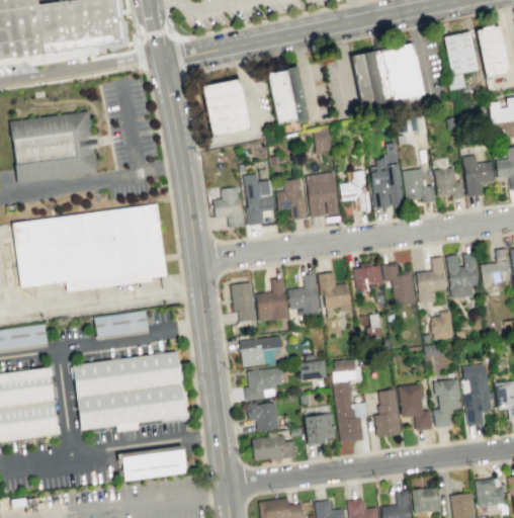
[(0,0),(39,0),(40,5),(78,0),(116,0),(121,33),(122,44),(0,59),(0,0)]
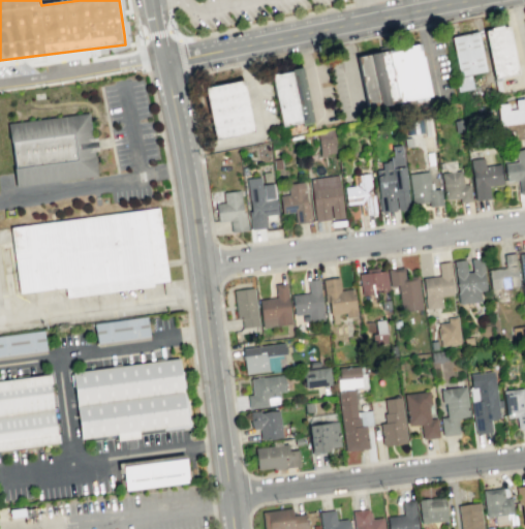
[(487,31),(511,26),(521,74),(496,80),(487,31)]
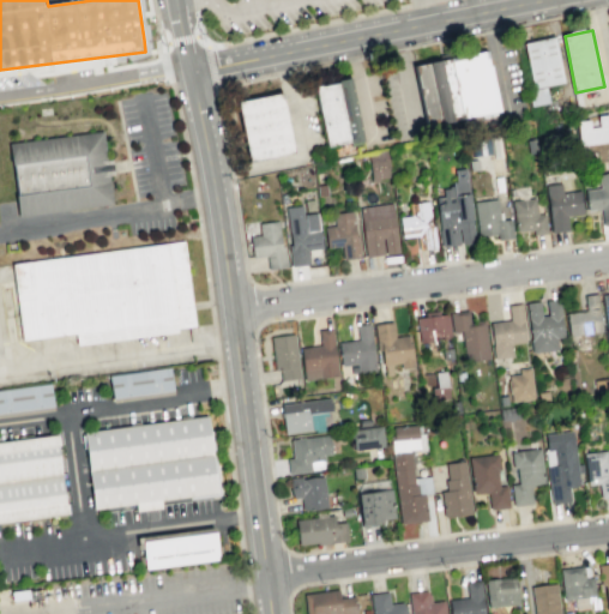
[(528,44),(558,38),(567,84),(537,90),(528,44)]
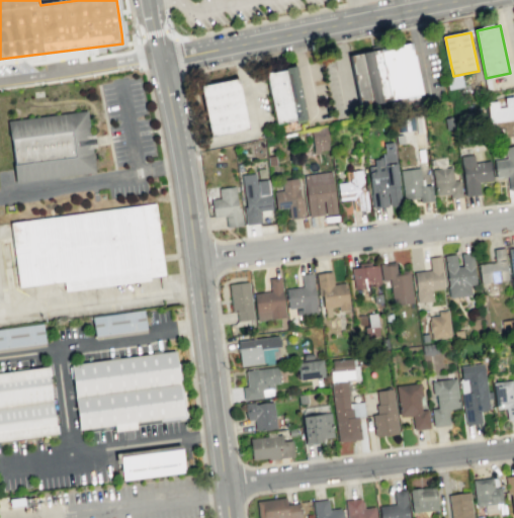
[(415,44),(404,47),(404,50),(384,54),(394,100),(425,94),(415,44)]
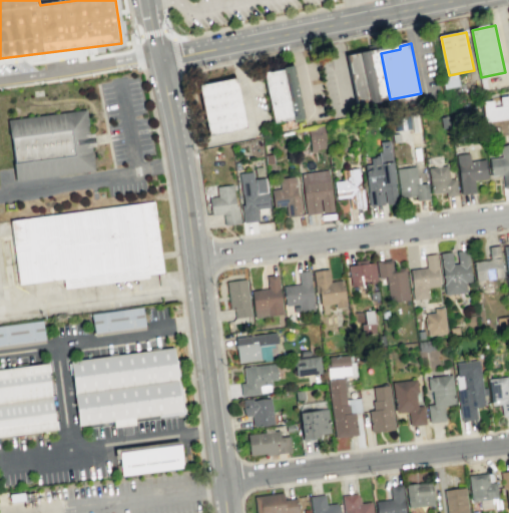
[(349,56),(379,50),(390,99),(359,106),(349,56)]
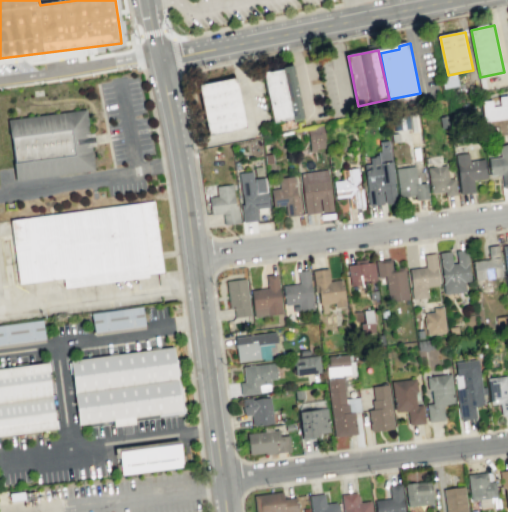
[(264,72),(295,67),(305,118),(274,124),(264,72)]
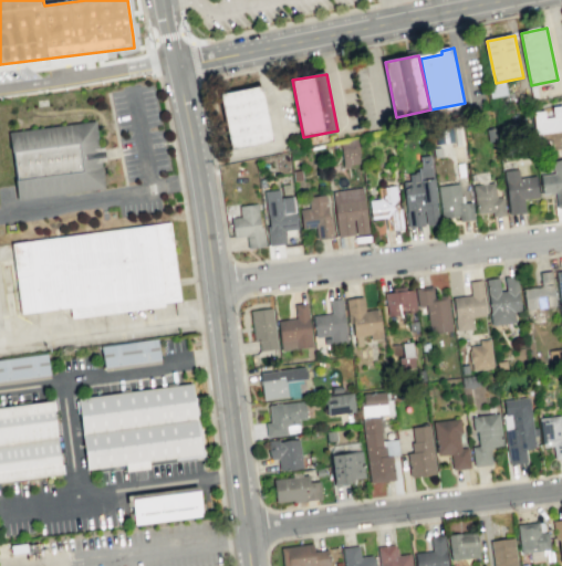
[(263,87),(221,95),(231,150),(274,142),(263,87)]
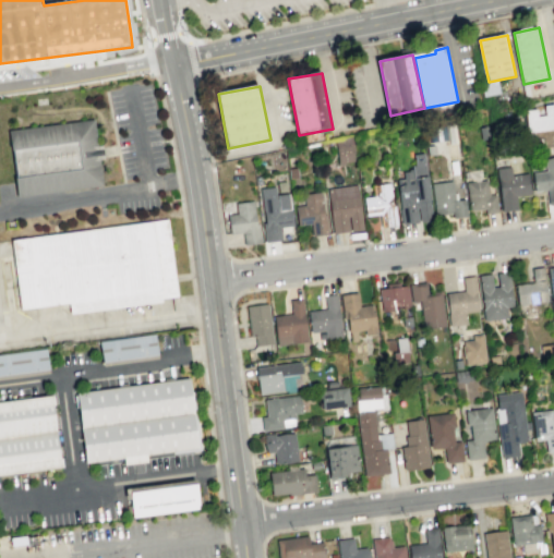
[(553,106),(528,108),(530,132),(553,129),(553,106)]
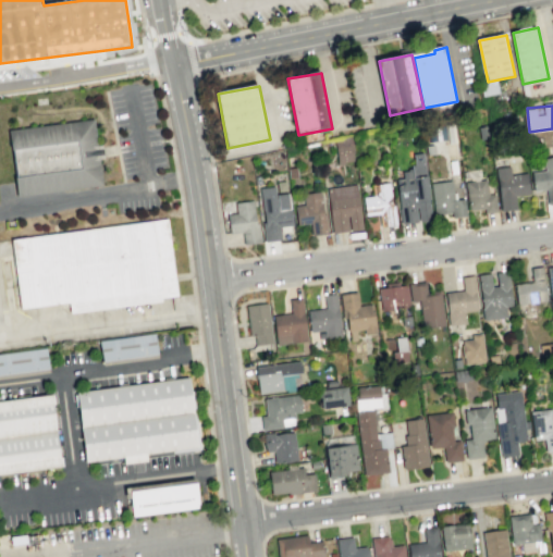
[(105,186),(100,150),(96,120),(10,132),(20,198),(105,186)]
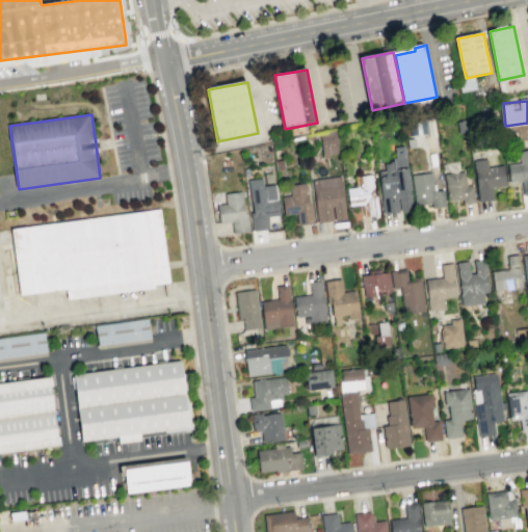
[(429,134),(427,118),(412,121),(413,135),(429,134)]
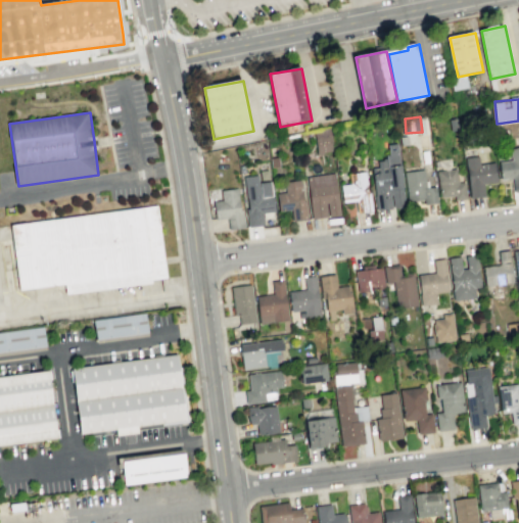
[(320,153),(325,153),(325,151),(334,150),(332,136),(334,135),(332,128),(317,131),(318,144),(320,153)]
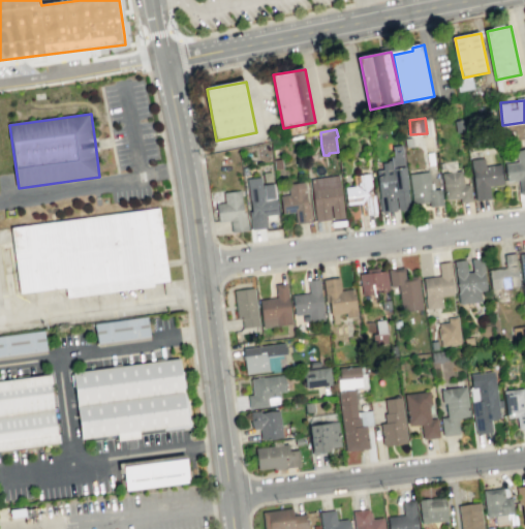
[(407,137),(408,147),(415,146),(414,137),(407,137)]
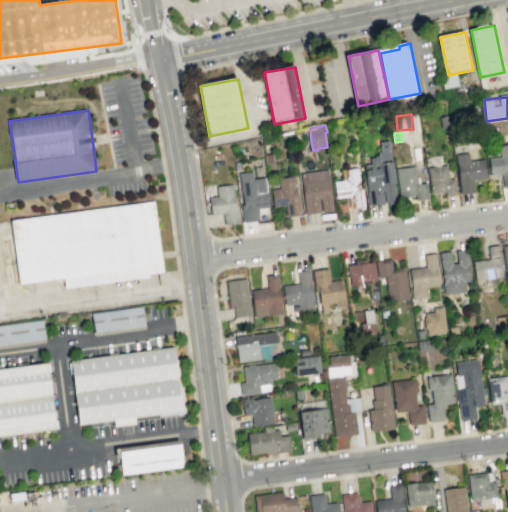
[(371,205),(386,203),(385,190),(386,190),(388,203),(399,201),(391,140),(382,141),(383,151),(380,151),(380,154),(377,155),(377,157),(372,157),(373,163),(365,164),(369,192),(371,205)]
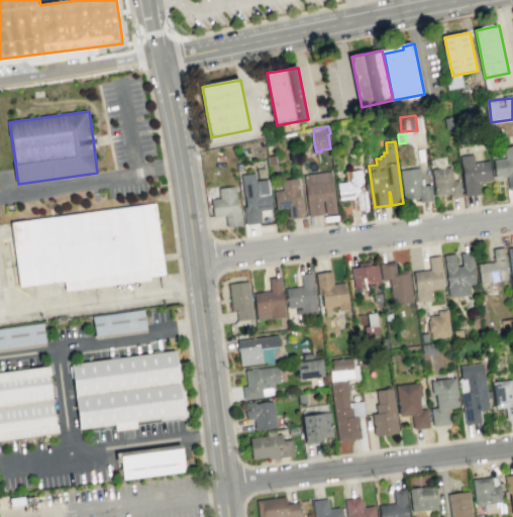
[(496,160),(508,158),(507,146),(512,145),(512,190),(511,190),(509,176),(498,177),(496,160)]
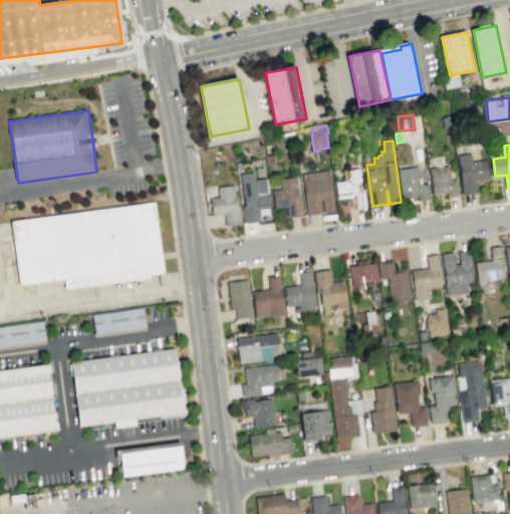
[(460,155),(465,194),(480,193),(477,180),(491,178),(489,159),(474,161),(473,153),(460,155)]
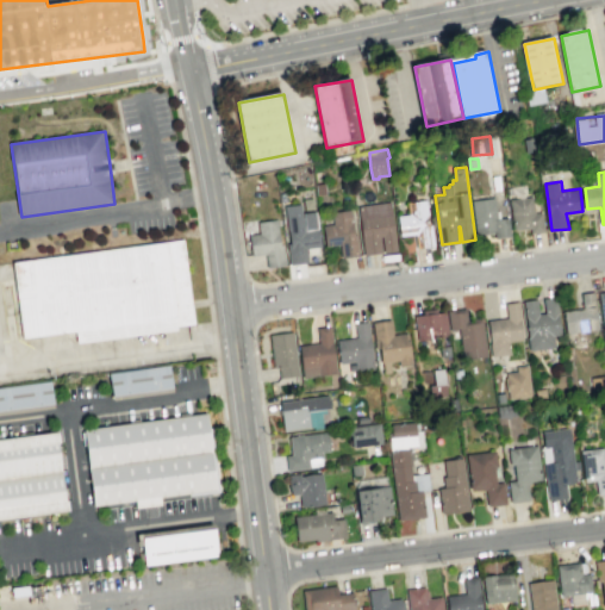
[(512,199),(517,230),(532,228),(534,234),(547,231),(544,212),(537,212),(535,197),(512,199)]
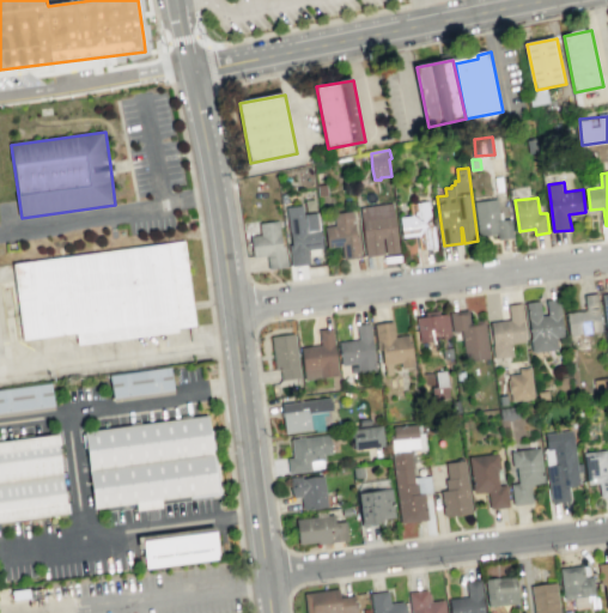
[(500,234),(500,240),(516,237),(514,218),(502,219),(500,199),(476,201),(481,236),(500,234)]
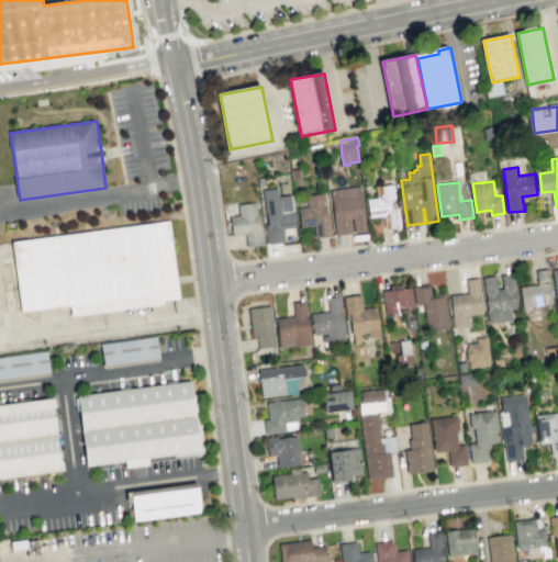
[(369,199),(379,197),(378,186),(395,183),(399,208),(401,208),(403,226),(387,227),(386,215),(371,217),(369,199)]
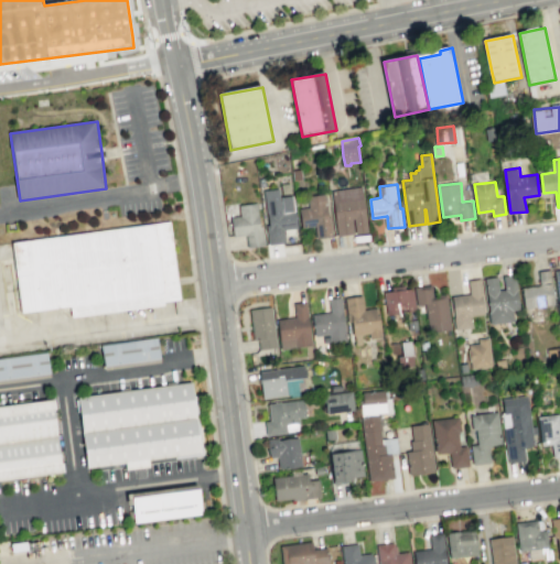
[(334,190),(364,186),(370,231),(358,232),(356,218),(354,218),(356,232),(340,236),(334,190)]
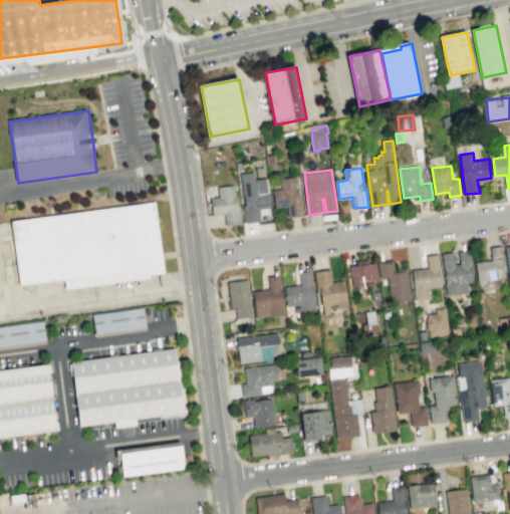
[(242,173),(247,205),(245,205),(247,222),(262,221),(261,209),(273,207),(268,178),(257,179),(255,171),(242,173)]
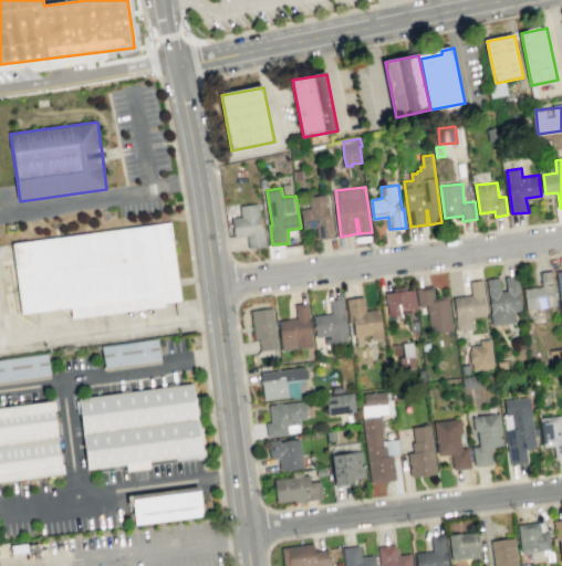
[(303,209),(312,208),(311,197),(328,195),(332,218),(334,218),(336,237),(320,239),(318,226),(305,228),(303,209)]
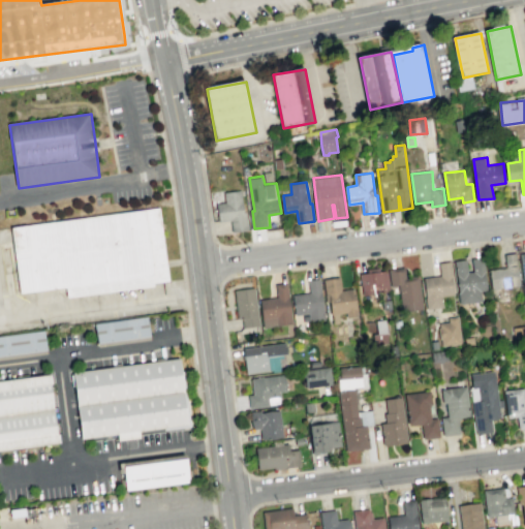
[(219,204),(227,203),(226,192),(242,190),(246,212),(248,211),(250,229),(235,231),(233,220),(221,221),(219,204)]
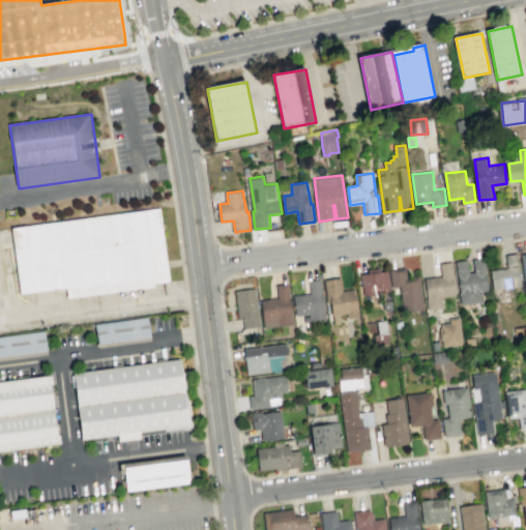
[(12,229),(163,207),(173,283),(69,297),(68,289),(22,295),(12,229)]
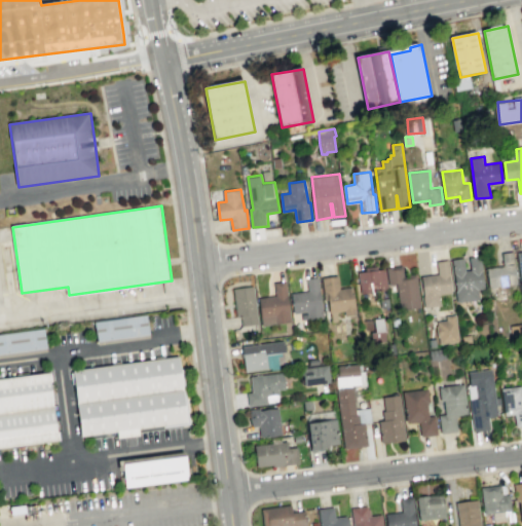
[(504,253),(515,252),(519,285),(491,288),(488,268),(506,265),(504,253)]
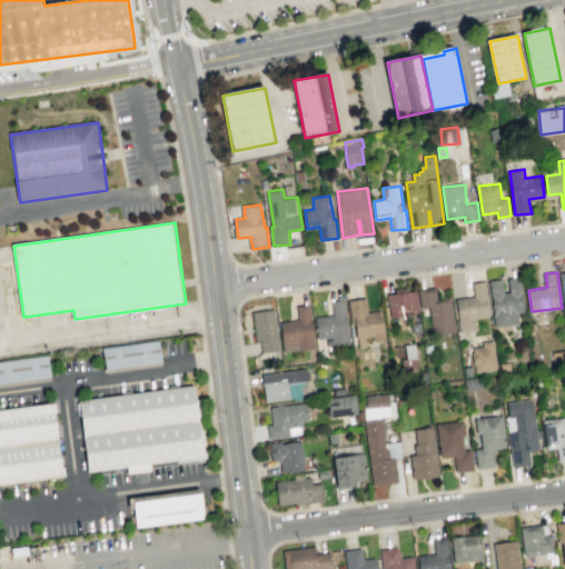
[(492,280),(497,327),(521,323),(519,313),(527,312),(523,277),(509,278),(512,292),(506,292),(504,279),(492,280)]
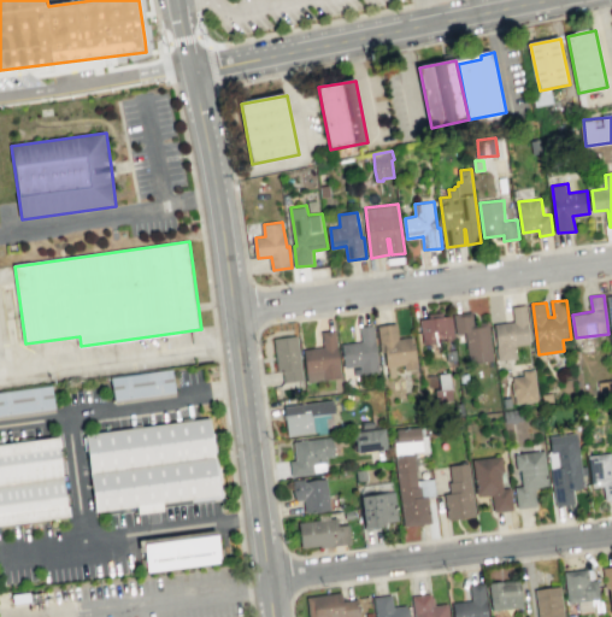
[(496,323),(516,321),(515,306),(528,305),(531,344),(518,345),(519,358),(500,360),(496,323)]
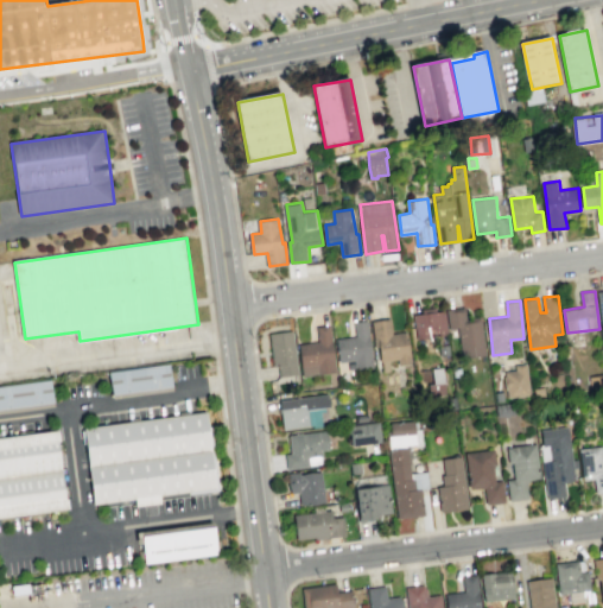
[(416,315),(425,314),(424,309),(438,306),(438,311),(446,310),(450,334),(419,340),(418,328),(417,328),(416,315)]
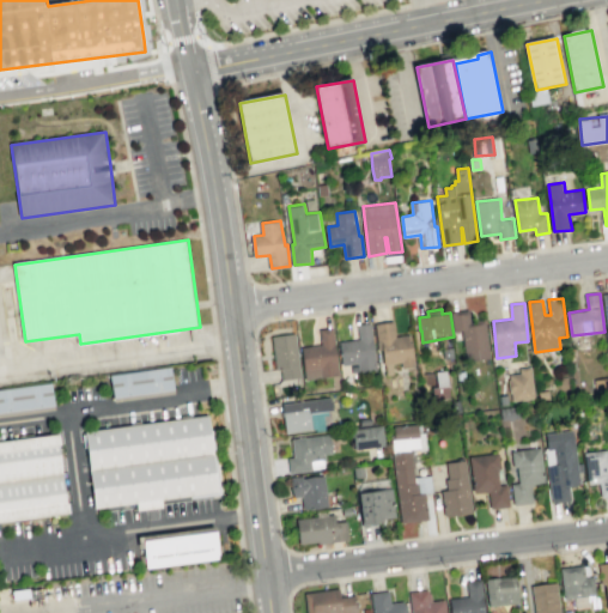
[(453,313),(455,332),(463,331),(468,359),(493,357),(487,319),(473,321),(470,310),(453,313)]
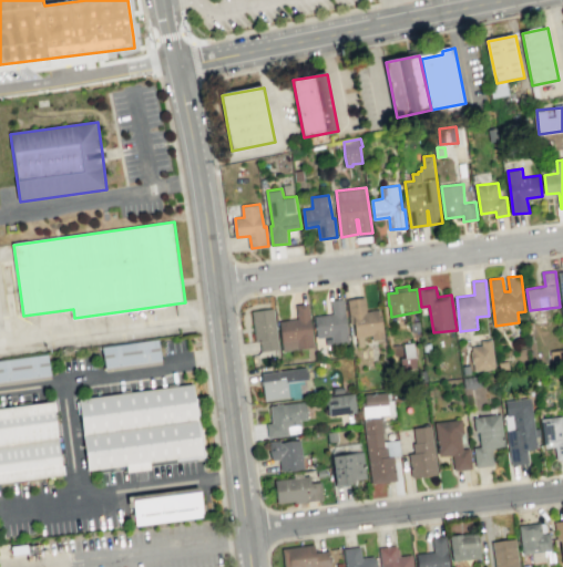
[(349,299),(366,297),(368,311),(382,309),(386,338),(375,340),(374,334),(357,337),(355,316),(351,316),(349,300),(349,299)]
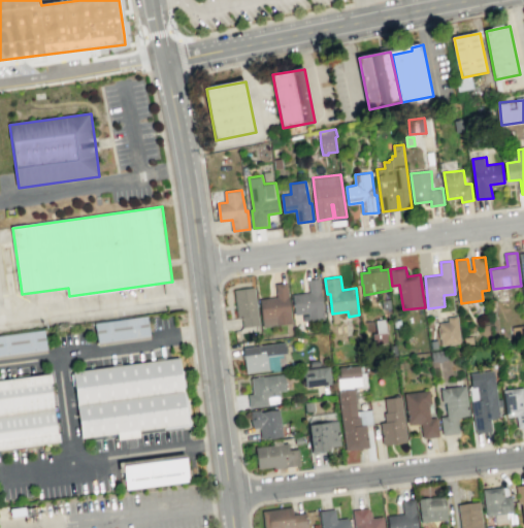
[(294,294),(297,315),(310,312),(313,324),(327,322),(321,277),(309,279),(312,292),(294,294)]
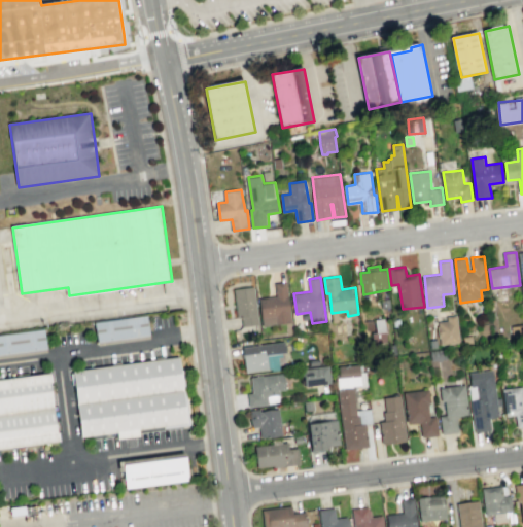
[(260,299),(278,295),(277,283),(288,281),(293,322),(279,324),(278,316),(264,317),(260,299)]
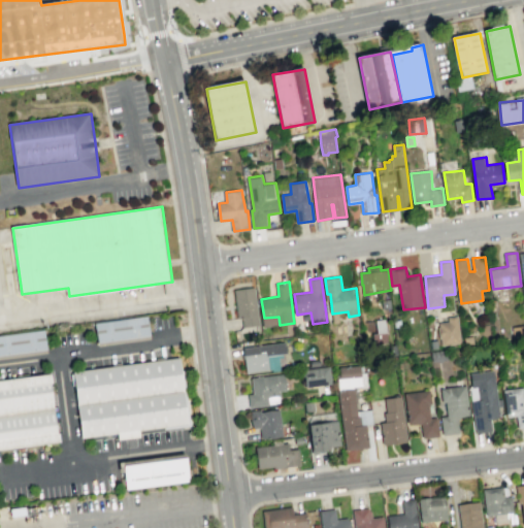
[(235,289),(256,287),(261,325),(244,327),(243,317),(240,318),(235,289)]
